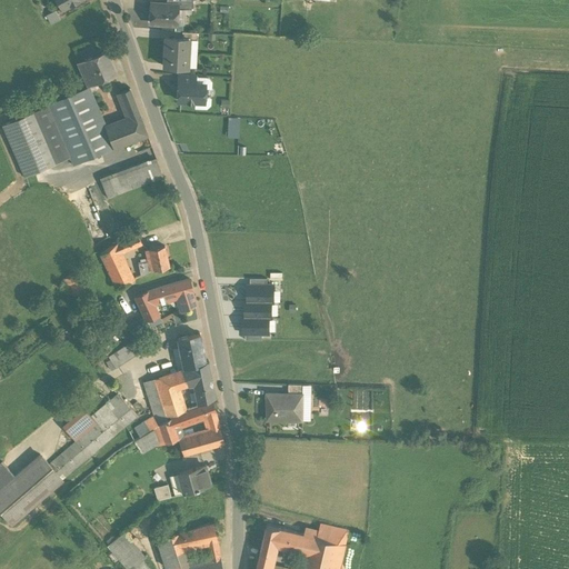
[(55,0),(62,12),(83,0),(55,0)]
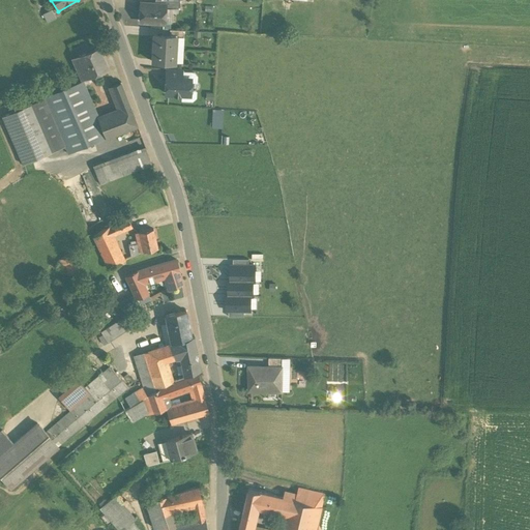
[(179,0),(154,0),(155,5),(165,5),(165,9),(179,9),(179,0)]
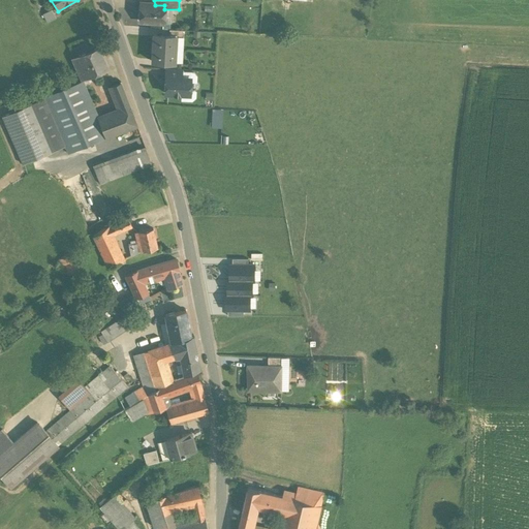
[(155,5),(141,4),(139,22),(163,24),(164,9),(164,5),(155,5)]
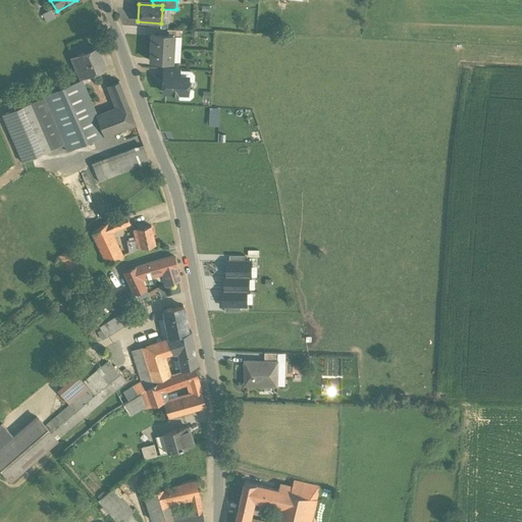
[(51,11),(43,16),(47,23),(55,19),(51,11)]
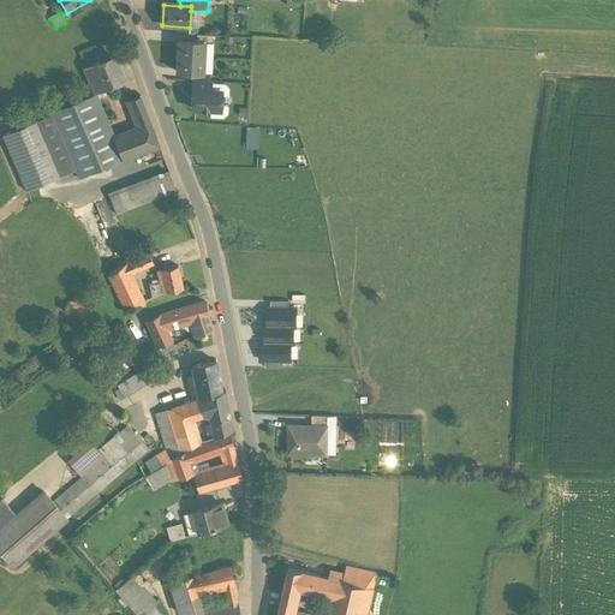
[(197,42),(179,41),(177,72),(195,72),(203,73),(203,72),(206,43),(206,42),(197,42)]
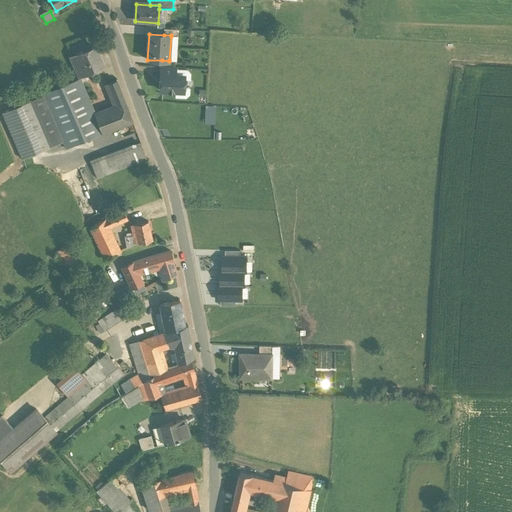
[(95,49),(71,59),(79,77),(103,67),(95,49)]
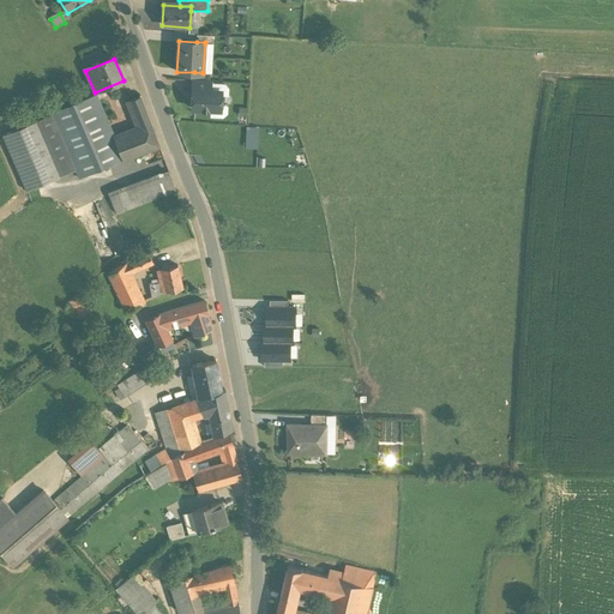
[(210,80),(194,79),(193,89),(194,90),(211,90),(211,80),(210,80)]
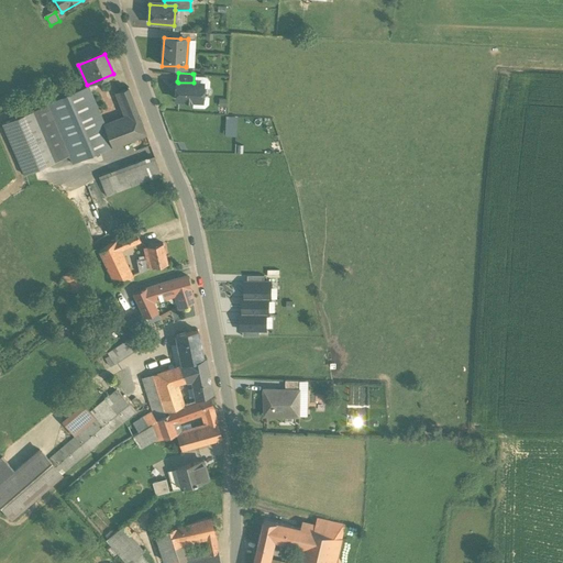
[(194,83),(178,83),(178,91),(176,91),(176,100),(202,101),(203,83),(194,83)]
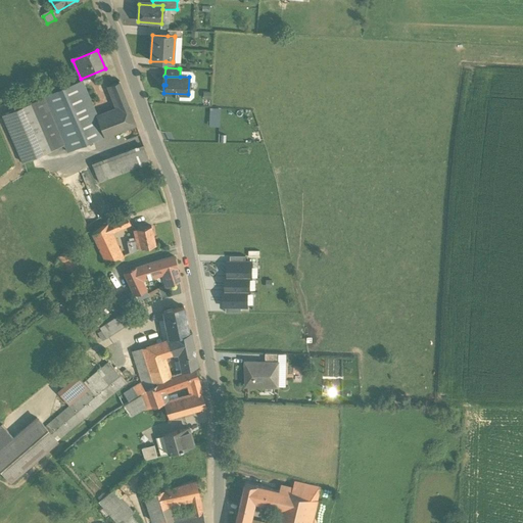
[(83,83),(31,104),(51,151),(63,146),(66,153),(104,138),(97,119),(88,96),(83,83)]
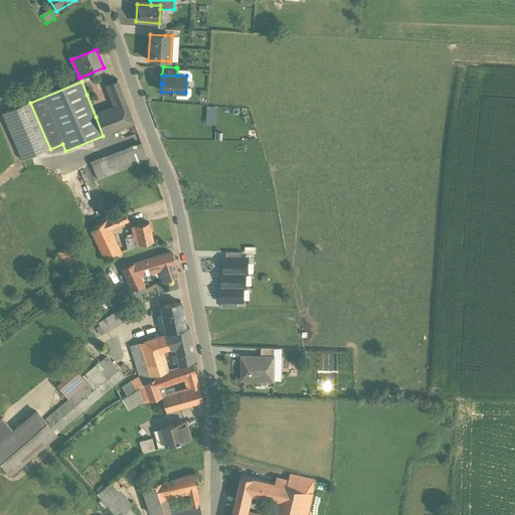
[(126,104),(117,81),(109,84),(118,108),(126,104)]
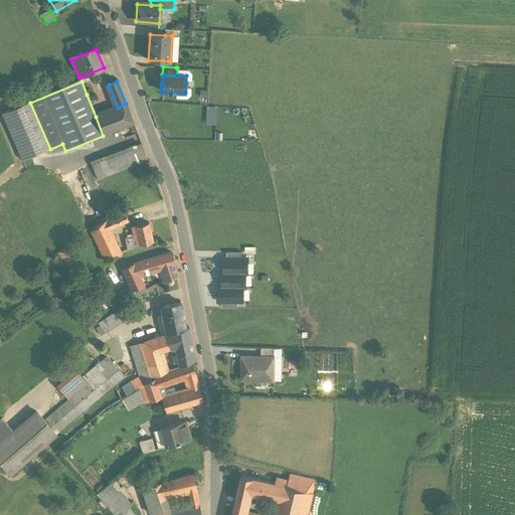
[(30,103),(2,115),(22,161),(50,149),(30,103)]
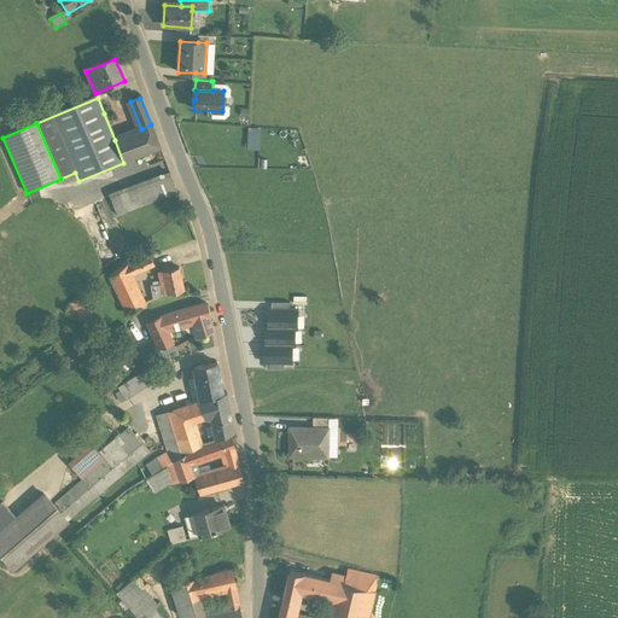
[(141,129),(115,140),(123,163),(159,147),(151,124),(141,129)]
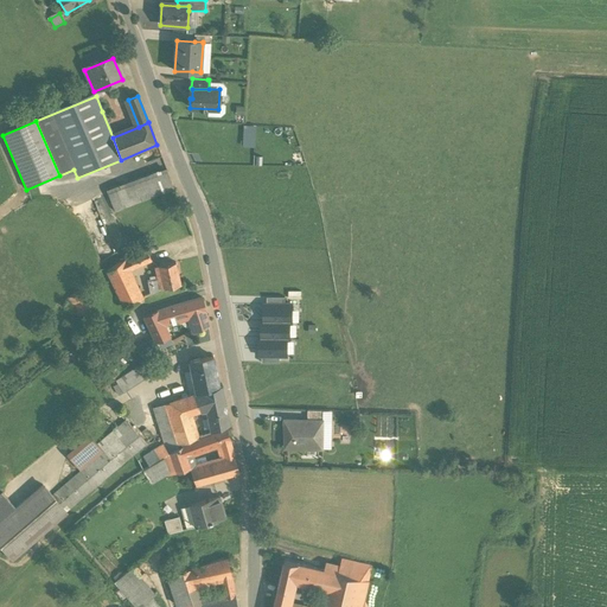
[(243,127),(242,145),(254,145),(255,127),(243,127)]
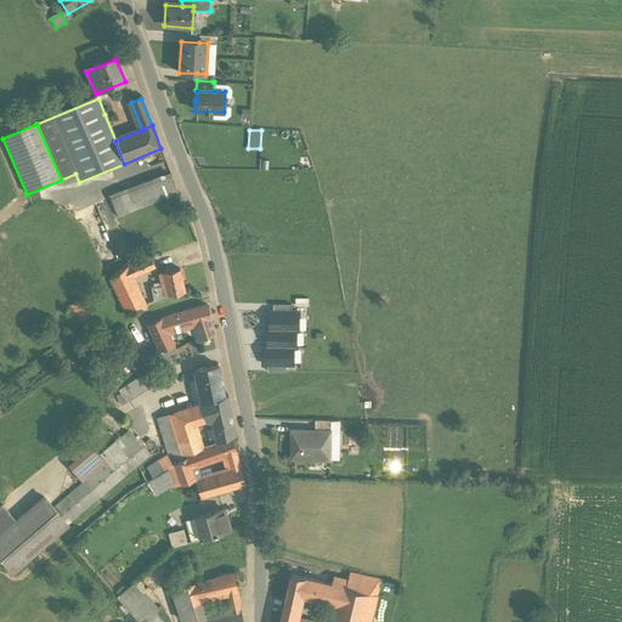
[(171,175),(111,201),(117,218),(165,199),(162,192),(175,186),(171,175)]
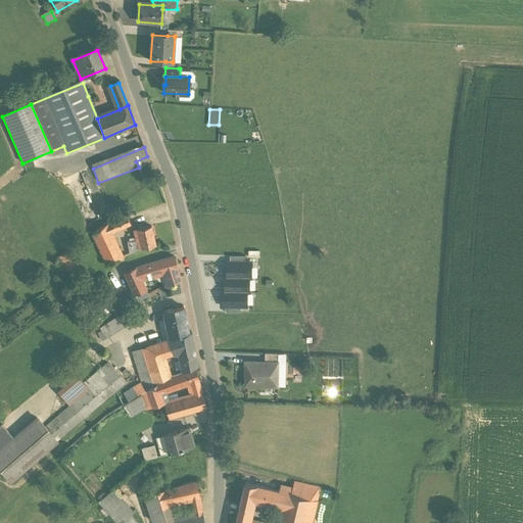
[(147,156),(136,161),(139,168),(149,162),(147,156)]
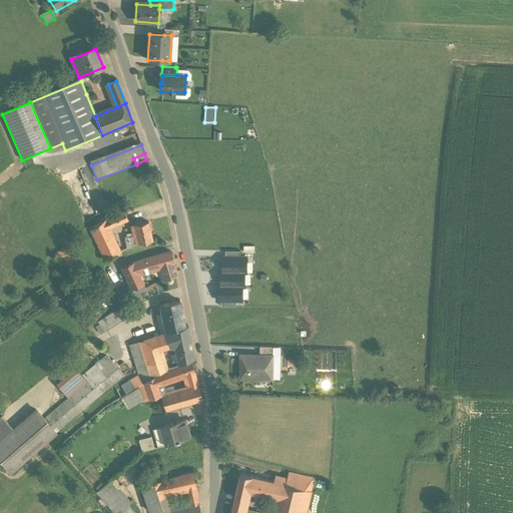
[(123,211),(105,220),(109,228),(127,220),(123,211)]
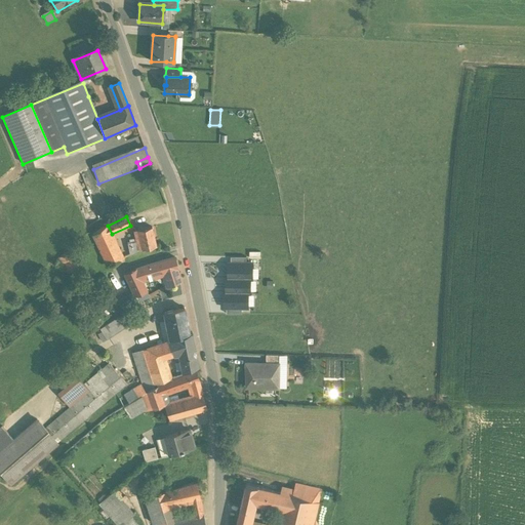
[(108,226),(92,235),(108,267),(123,258),(112,234),(108,226)]
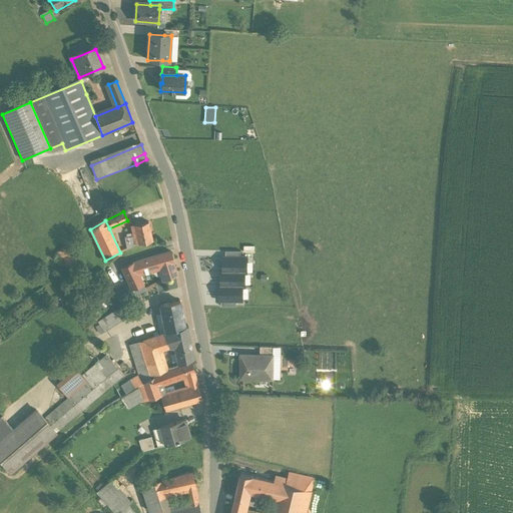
[(148,222),(133,225),(135,232),(138,243),(138,244),(152,240),(148,222)]
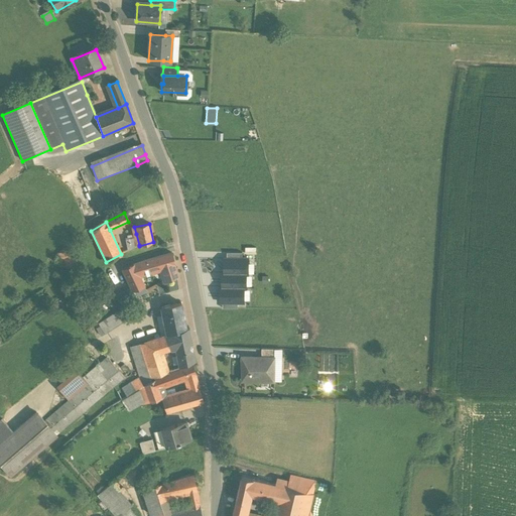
[(136,234),(128,236),(129,239),(125,240),(128,251),(139,245),(136,234)]
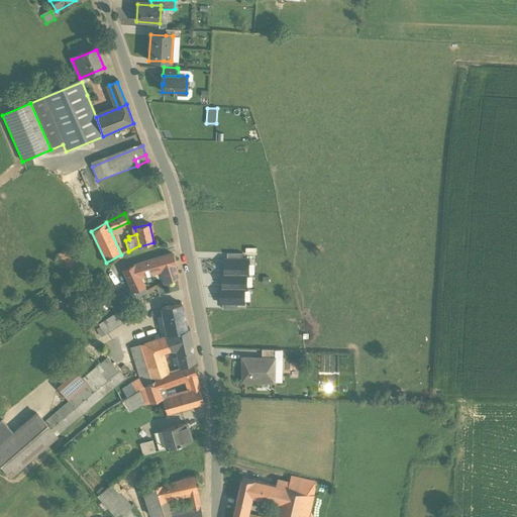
[(73,274),(82,268),(75,254),(66,261),(73,274)]
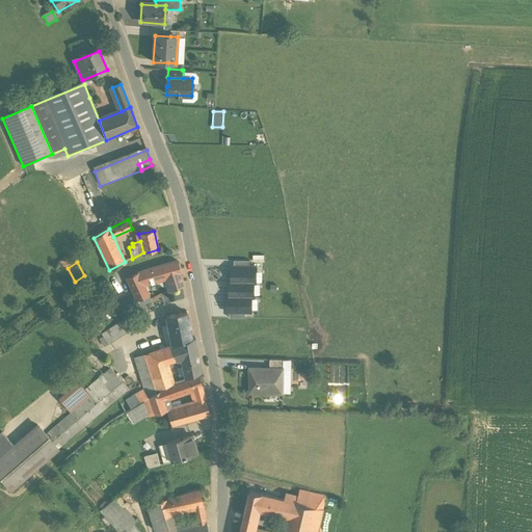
[(177,262),(164,265),(152,269),(156,282),(168,277),(180,273),(177,262)]
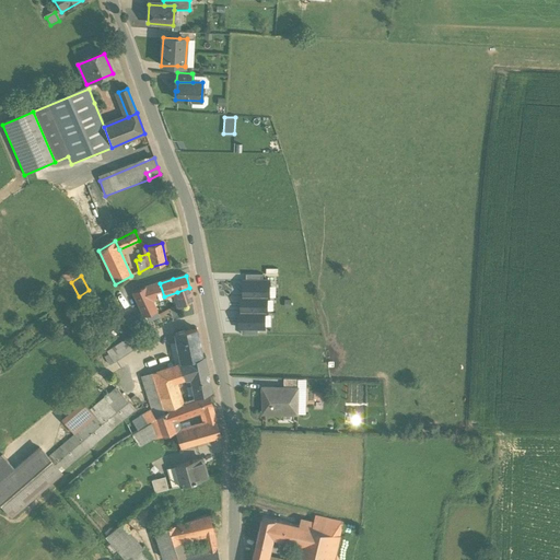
[(246,281),(244,281),(244,296),(242,296),(242,312),(240,312),(238,328),(241,328),(258,328),(264,328),(265,313),(267,313),(267,298),(269,298),(269,281),(263,281),(246,281)]
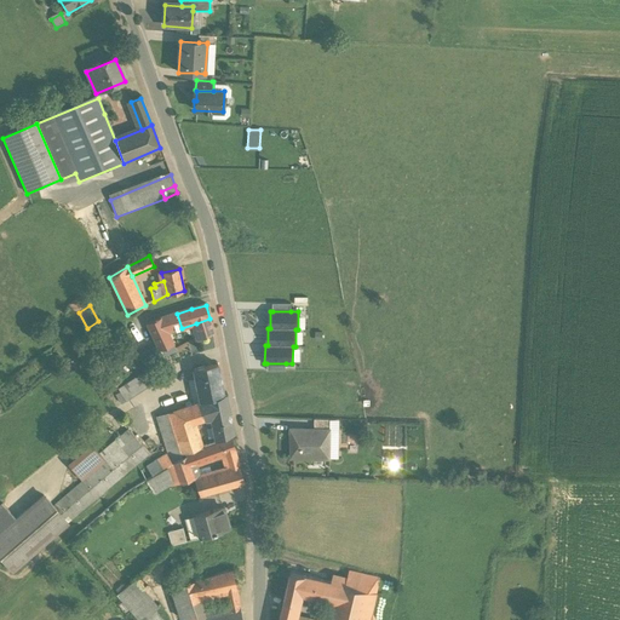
[(177,314),(161,320),(167,332),(182,328),(177,314)]
